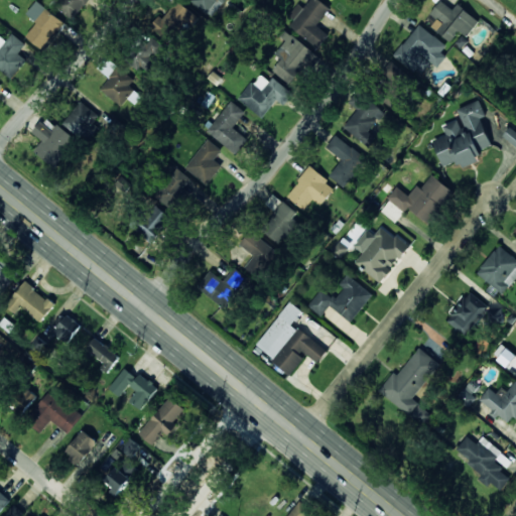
[(90,0),(60,0),(56,4),(73,19),(90,0)]
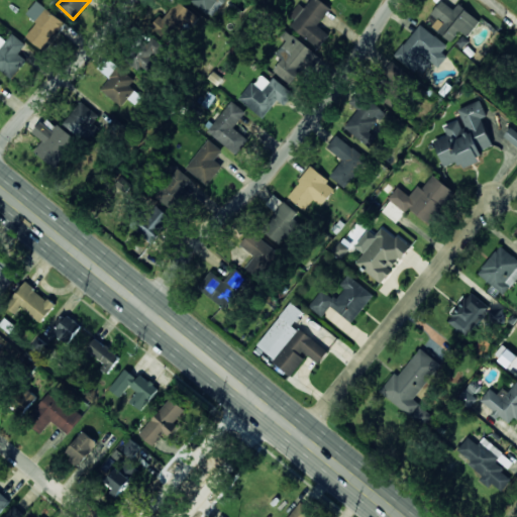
[(193,0),(192,3),(215,17),(225,0),(193,0)]
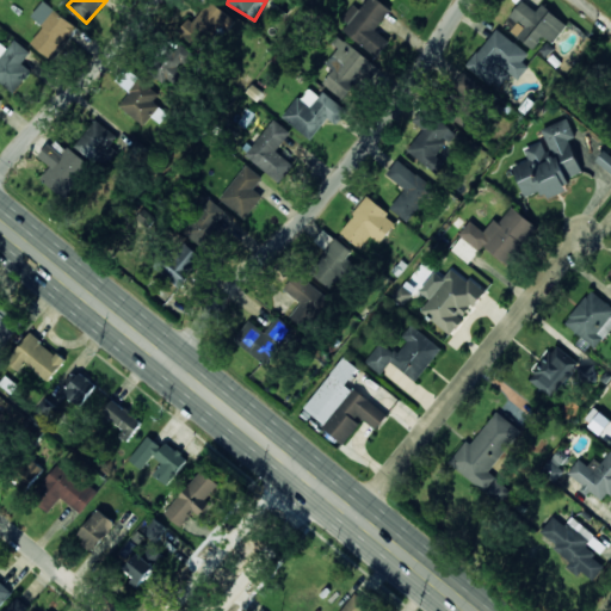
[(376,31),(392,10),(378,0),(366,0),(360,10),(356,6),(339,29),(378,56),(389,41),(376,31)]
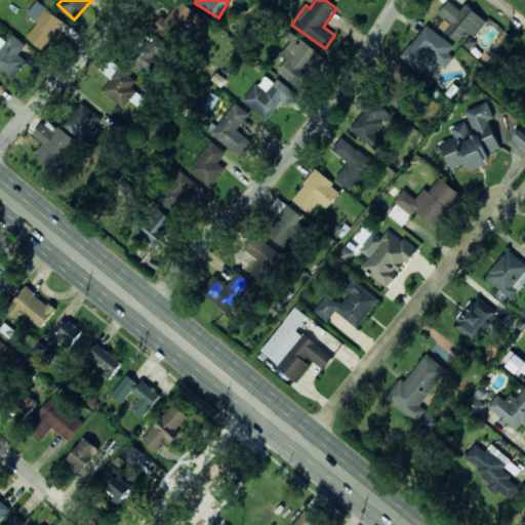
[(438,14),(445,19),(439,29),(459,42),(468,32),(476,38),(488,21),(466,4),(461,10),(448,0),(438,14)]
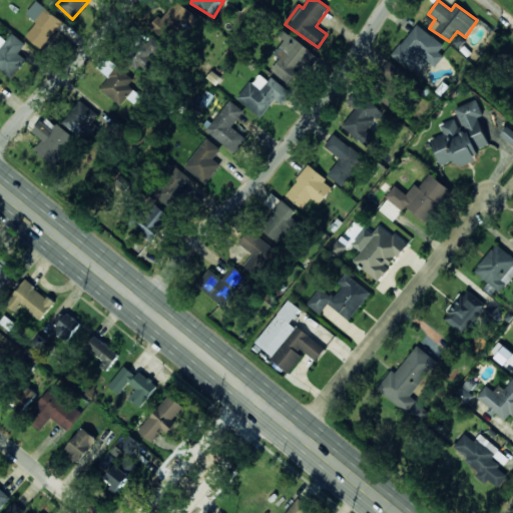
[(64,23),(37,1),(26,14),(37,23),(26,36),(42,50),(64,23)]
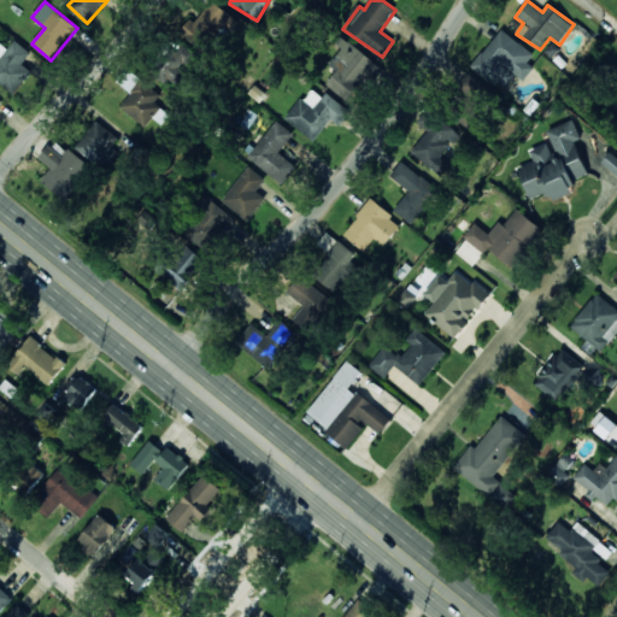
[(235,17),(212,1),(197,23),(191,19),(181,33),(210,53),(235,17)]
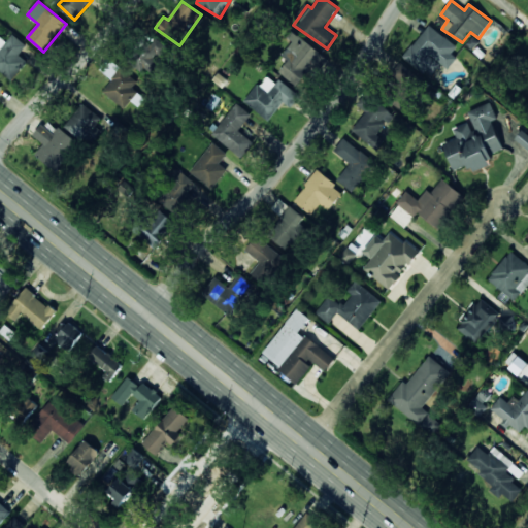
[(460,50),(429,25),(403,57),(431,78),(442,65),(446,68),(460,50)]
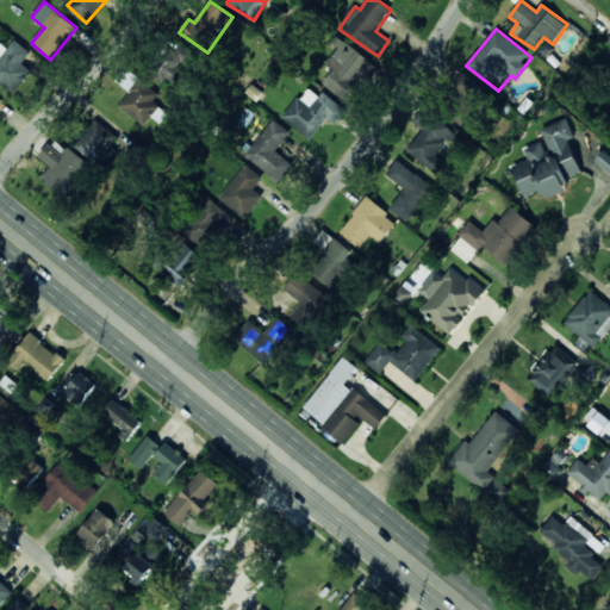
[(0,81),(13,93),(31,73),(22,63),(31,54),(16,39),(7,49),(0,42),(0,81)]
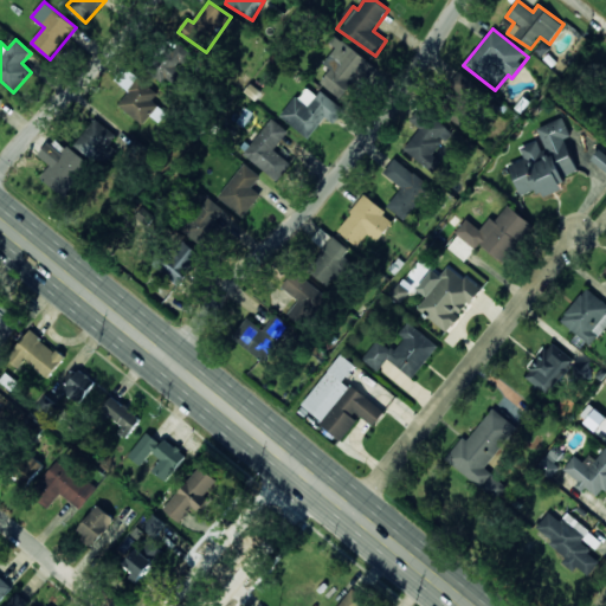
[(341,98),(360,71),(369,78),(378,66),(339,40),(323,63),(330,69),(321,84),(341,98)]
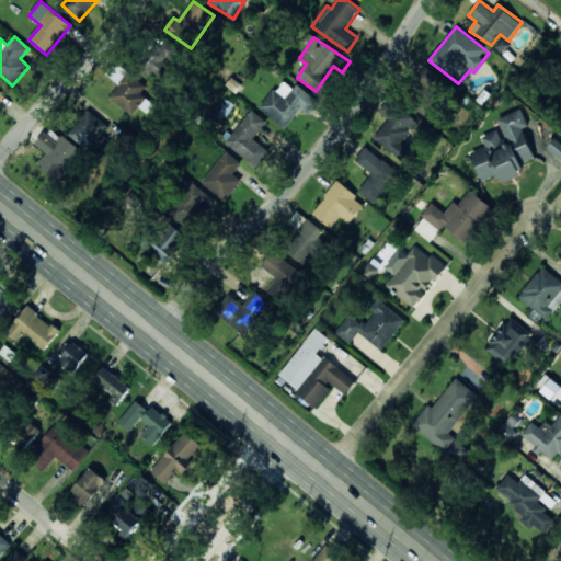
[(158,38),(138,65),(158,79),(176,53),(158,38)]
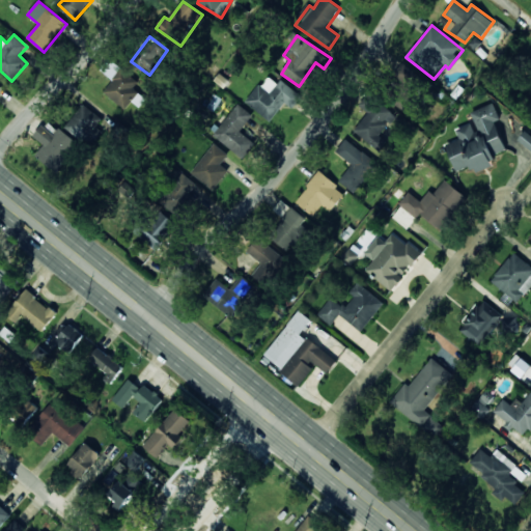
[(133,102),(139,107),(145,99),(133,88),(138,82),(122,68),(103,91),(126,110),(133,102)]
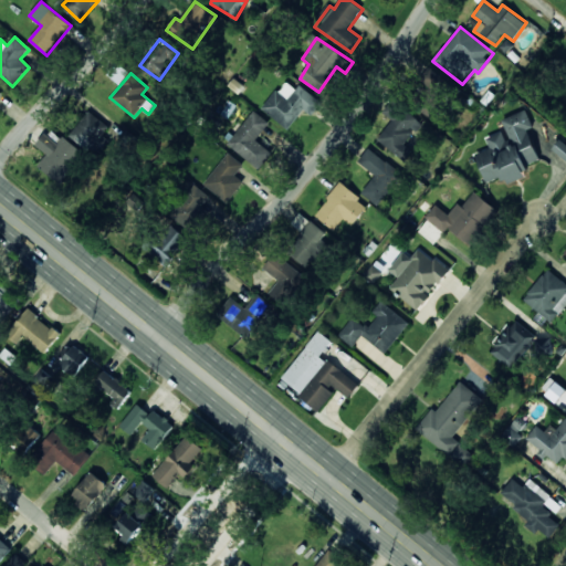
[(305,109),(312,116),(322,103),(300,84),(296,90),(285,81),(262,108),(289,130),(305,109)]
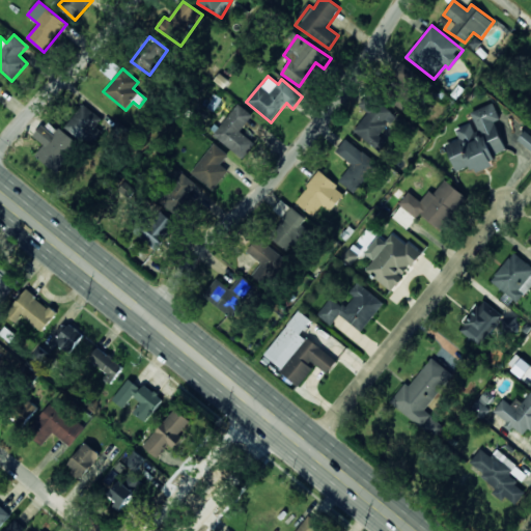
[(398,119),(369,93),(359,105),(368,114),(354,130),(373,147),(398,119)]
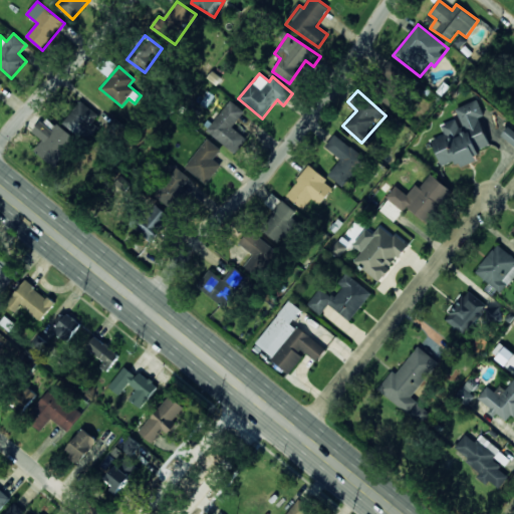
[(432,141),(442,167),(458,160),(461,168),(480,161),(476,151),(490,146),(480,117),(484,115),(478,99),(455,109),(459,118),(442,125),(446,135),(432,141)]
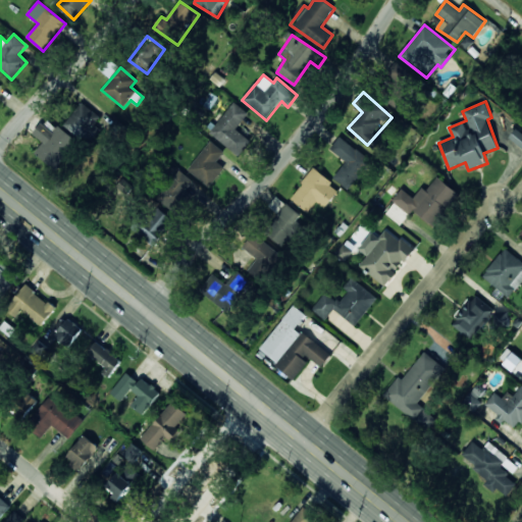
[(82,140),(100,116),(82,102),(63,125),(82,140)]
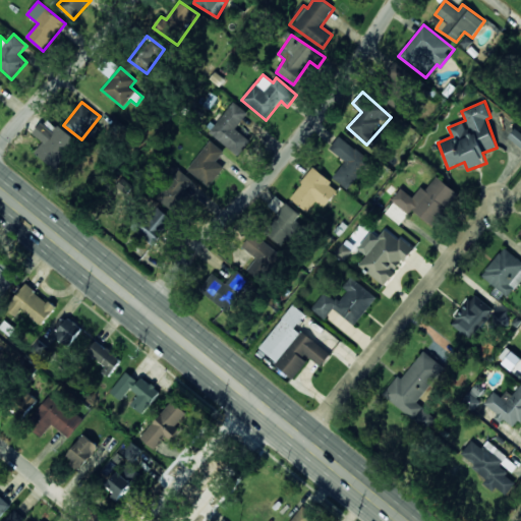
[(250,140),(236,129),(248,113),(234,102),(210,132),(239,156),(250,140)]
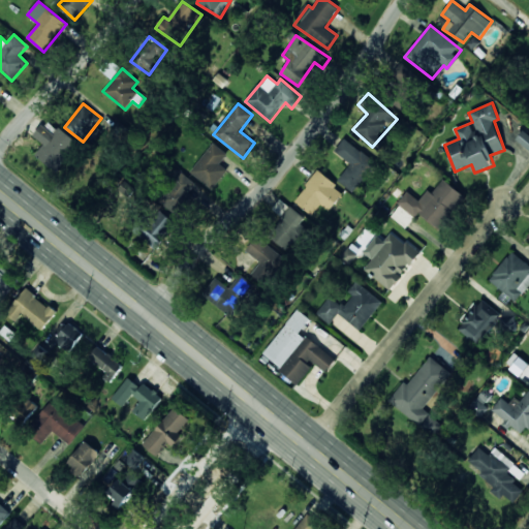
[(56,172),(78,142),(58,127),(36,157),(56,172)]
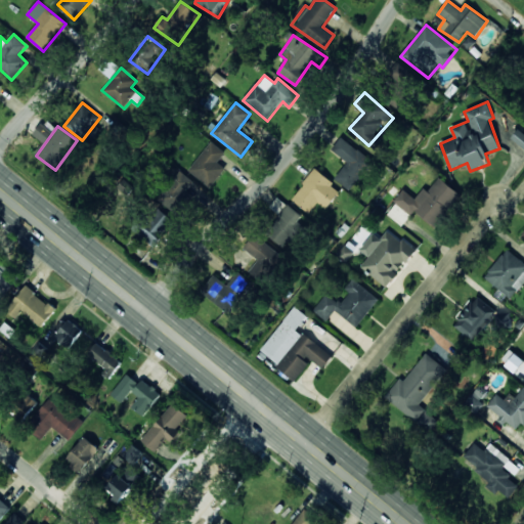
[(512,139),(523,147),(523,132),(519,129),(512,139)]
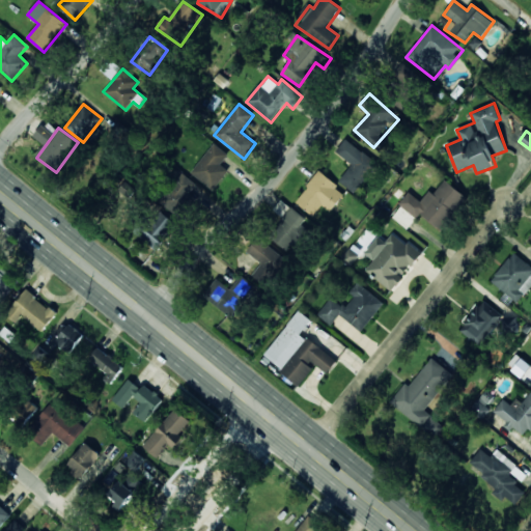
[(336,151),(353,165),(339,180),(355,193),(378,164),(346,138),(336,151)]
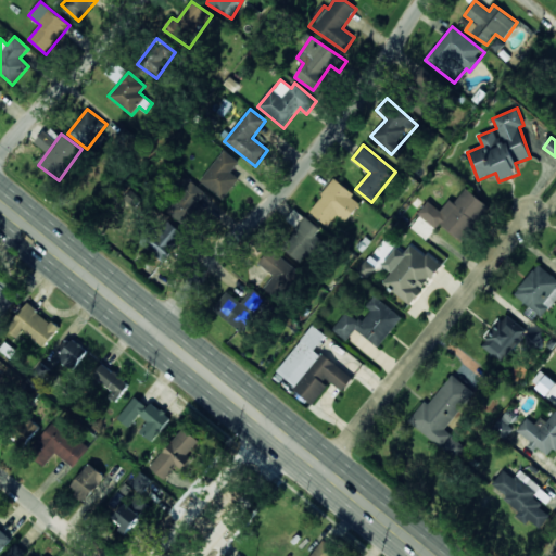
[(240,179),(231,172),(239,163),(226,150),(200,180),(222,200),(240,179)]
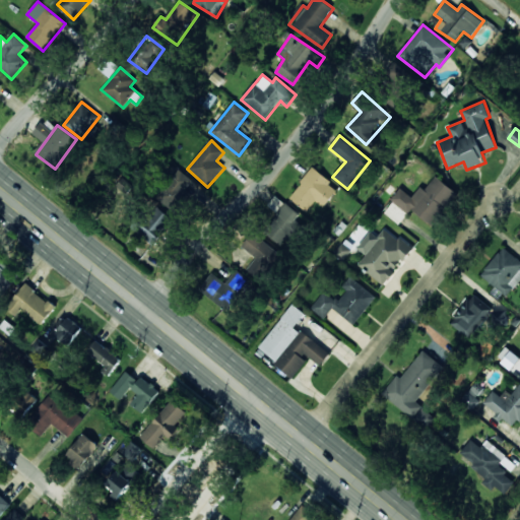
[(173,210),(195,182),(178,169),(155,197),(173,210)]
